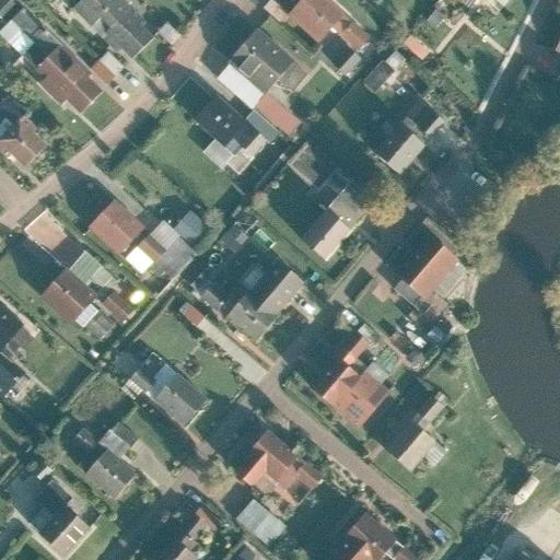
[(81,0),(74,9),(130,58),(161,24),(135,0),(81,0)]
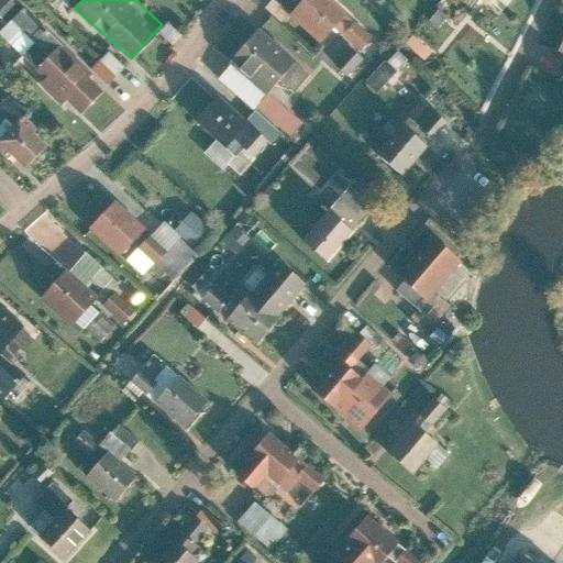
[(376,37),(330,0),(304,0),(291,14),(324,42),(334,31),(363,54),(376,37)]
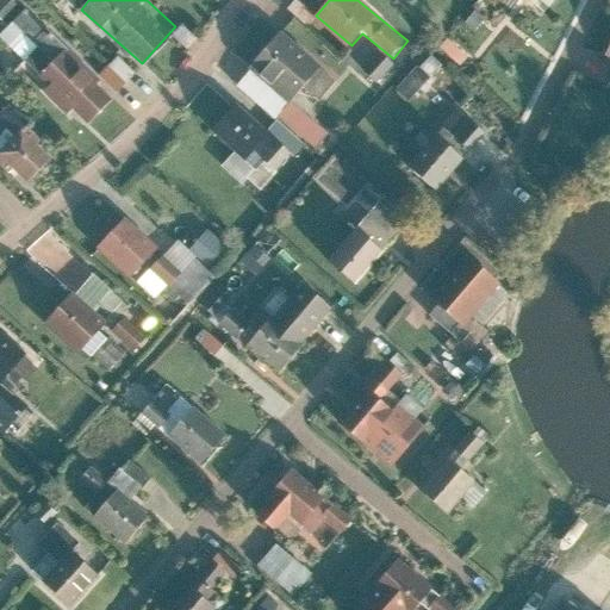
[(334,75),(275,30),(249,64),(293,99),(280,117),(321,148),(334,131),(306,110),(334,75)]
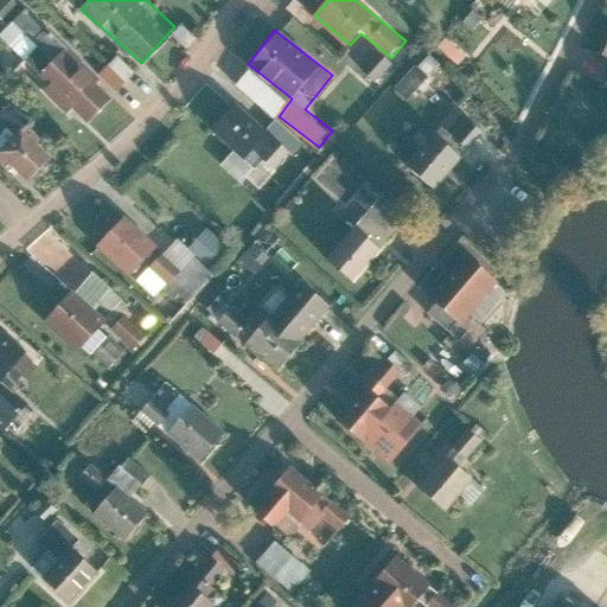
[(90,117),(114,91),(51,33),(27,59),(90,117)]
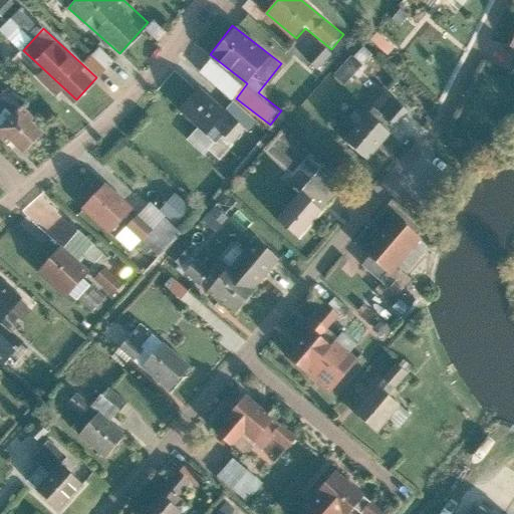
[(331,53),(319,45),(306,62),(319,70),(331,53)]
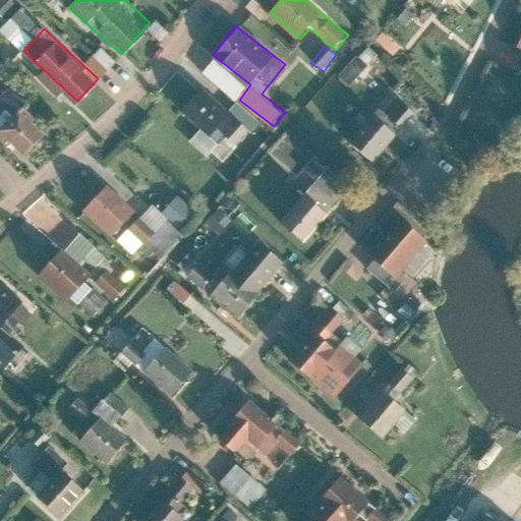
[(353,84),(373,64),(362,53),(341,72),(353,84)]
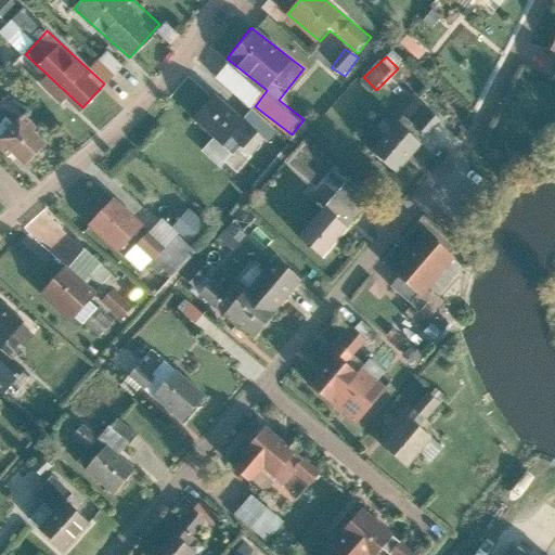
[(267,138),(216,93),(194,118),(232,152),(226,159),(239,170),(267,138)]
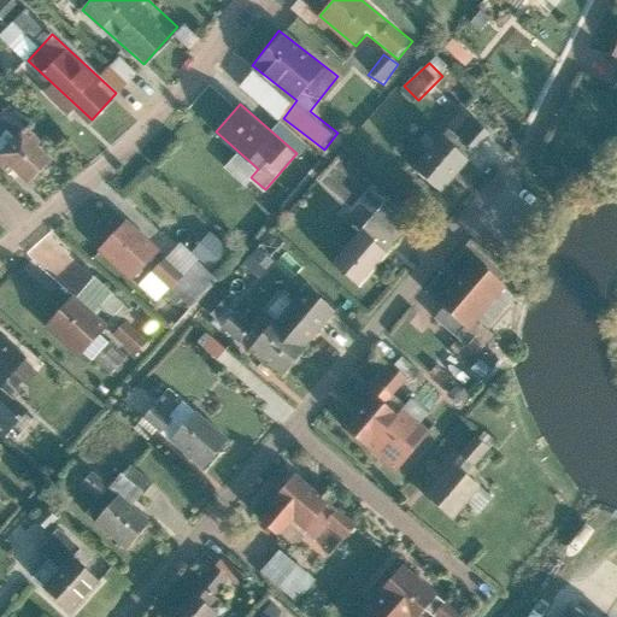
[(441,137),(470,162),(492,136),(463,112),(441,137)]
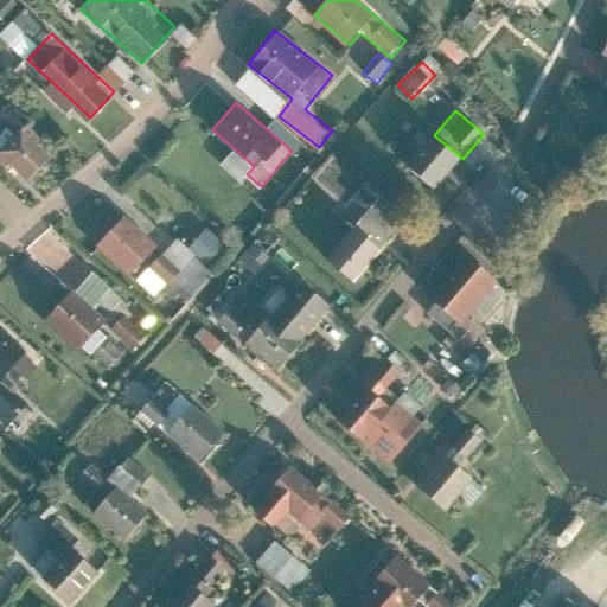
[(0,153),(29,181),(53,155),(24,127),(0,151),(0,153)]
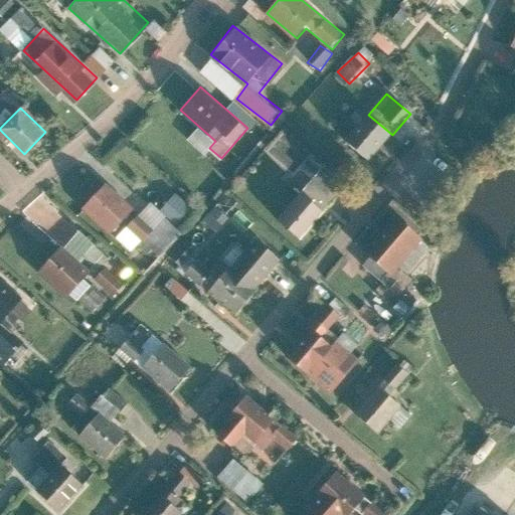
[(368,115),(366,113),(344,139),(370,161),(392,135),(368,115)]
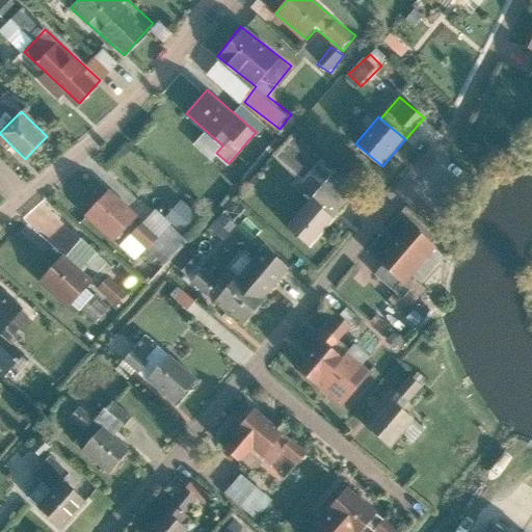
[(313,198),(335,217),(353,196),(331,177),(313,198)]
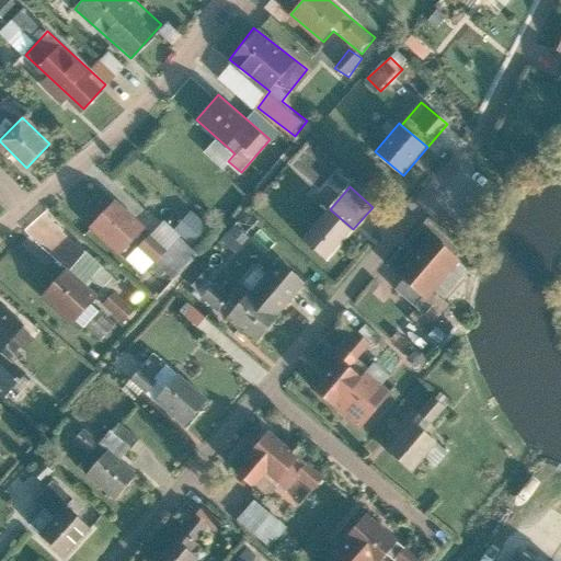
[(168,250),(118,199),(91,227),(123,258),(137,243),(156,262),(168,250)]
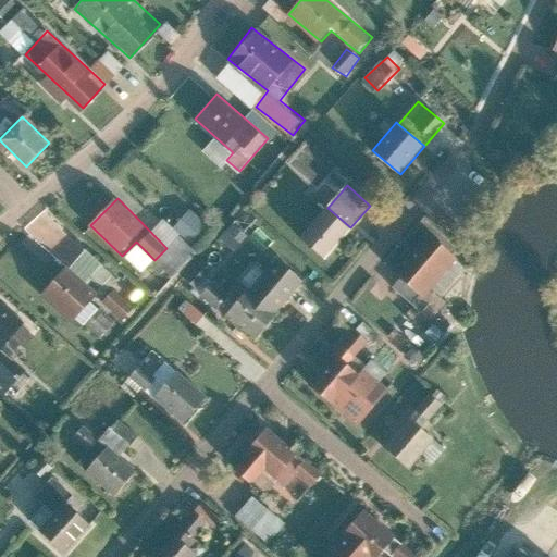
[(350,227),(327,208),(301,238),(324,258),(350,227)]
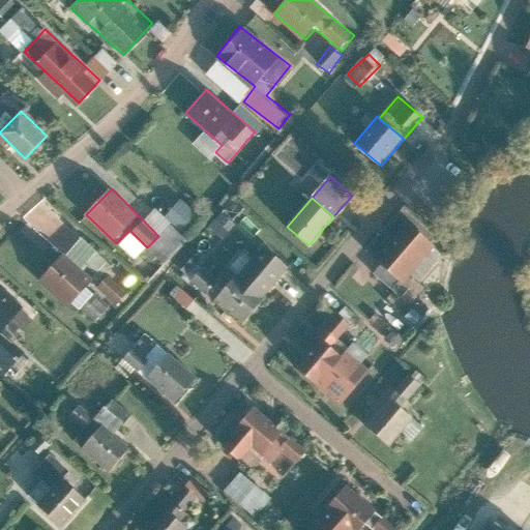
[(193,211),(176,200),(165,215),(181,227),(193,211)]
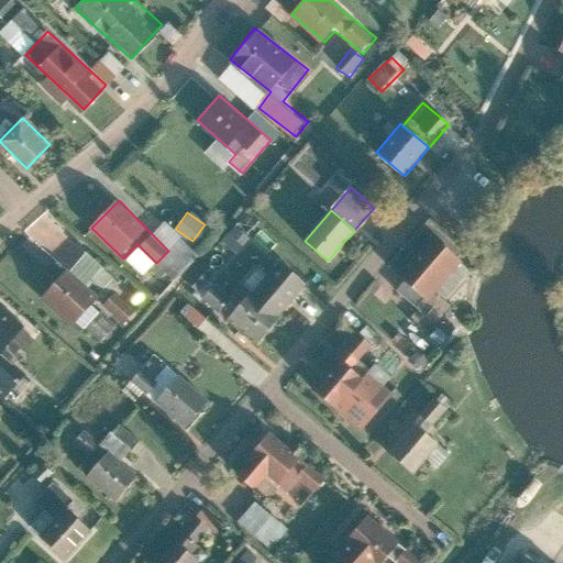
[(271,232),(253,218),(245,228),(239,223),(231,232),(247,244),(254,235),(262,242),(271,232)]
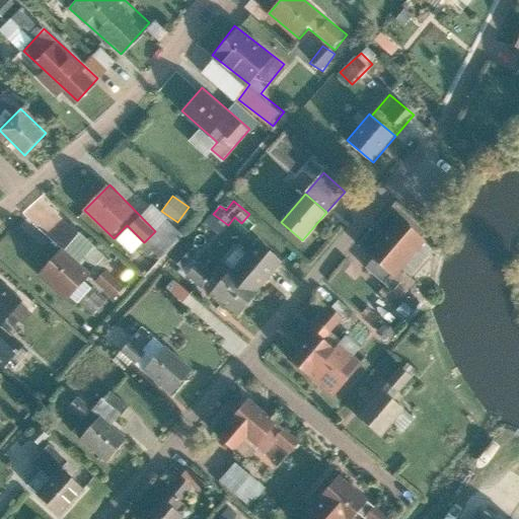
[(431,244),(401,221),(371,257),(394,277),(380,293),(396,305),(412,286),(402,279),(431,244)]
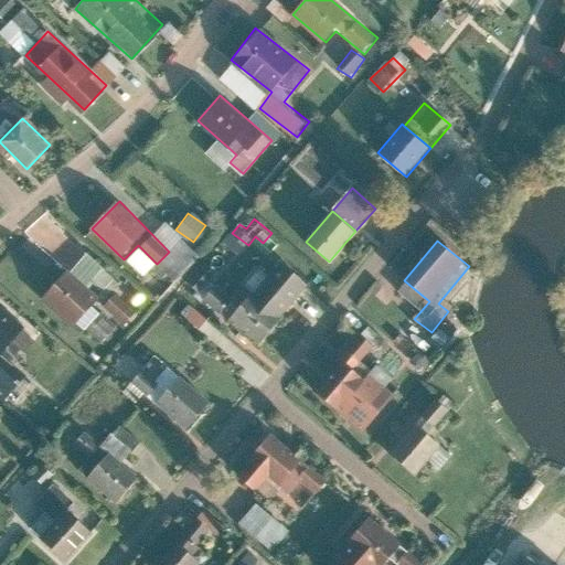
[(116,276),(86,252),(44,302),(74,328),(116,276)]
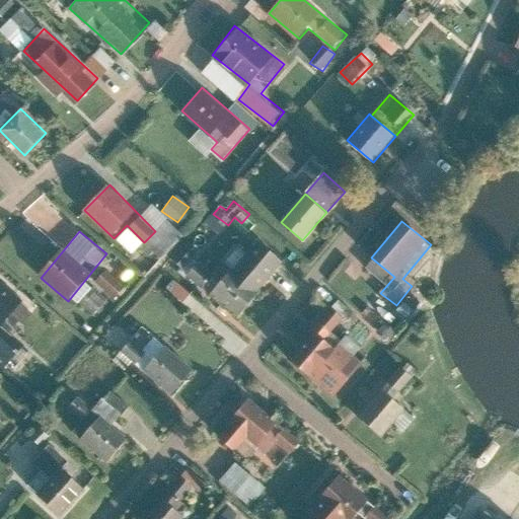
[(238,268),(262,288),(284,262),(261,241),(238,268)]
